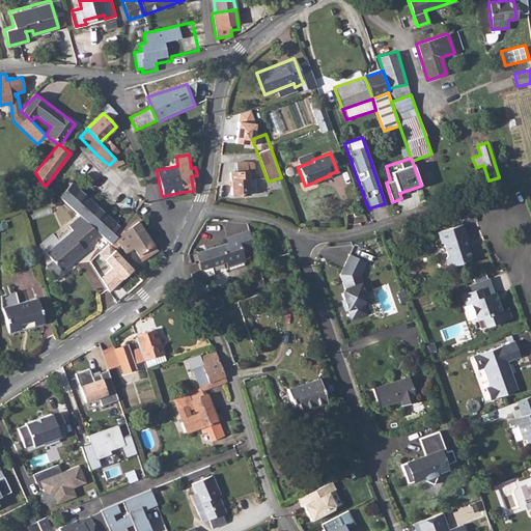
[(235,171),(229,171),(230,195),(254,194),(253,163),(250,161),(235,162),(235,171)]
